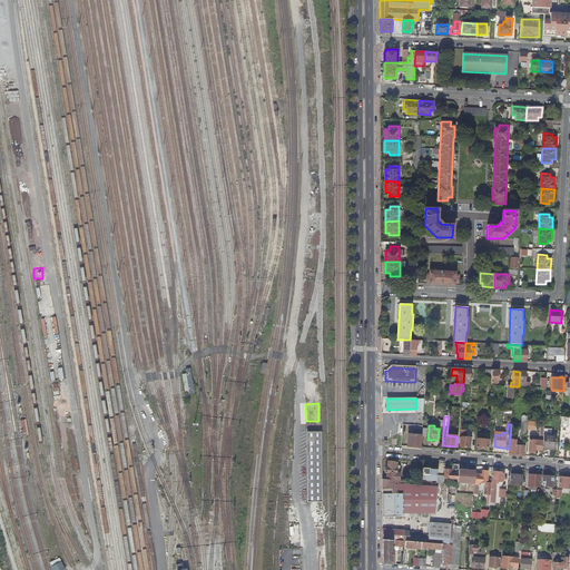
[(409,435),(408,448),(421,449),(422,435),(409,435)]
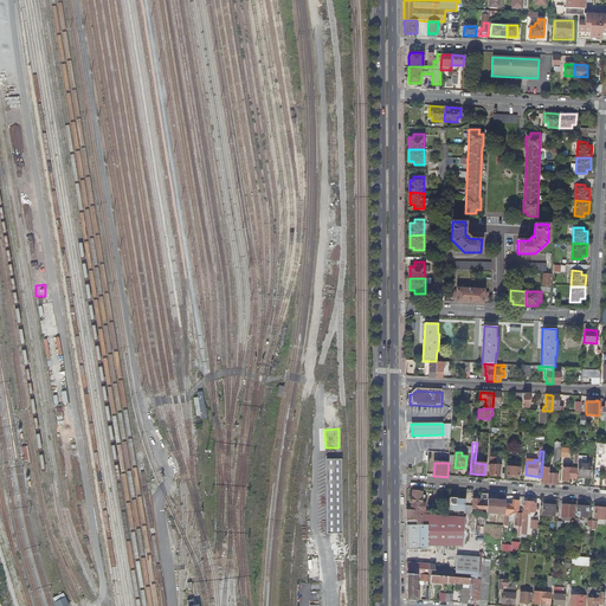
[(578,469),(577,477),(591,477),(591,463),(578,463),(578,464),(578,469)]
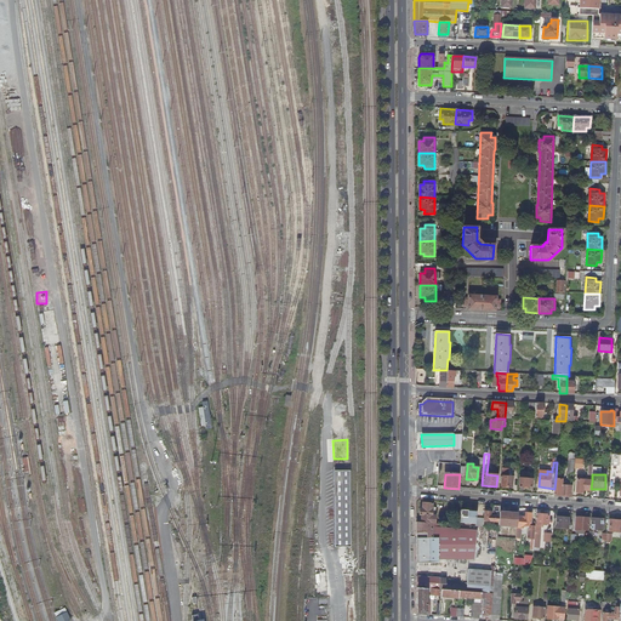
[(534,477),(520,476),(519,488),(534,489),(534,477)]
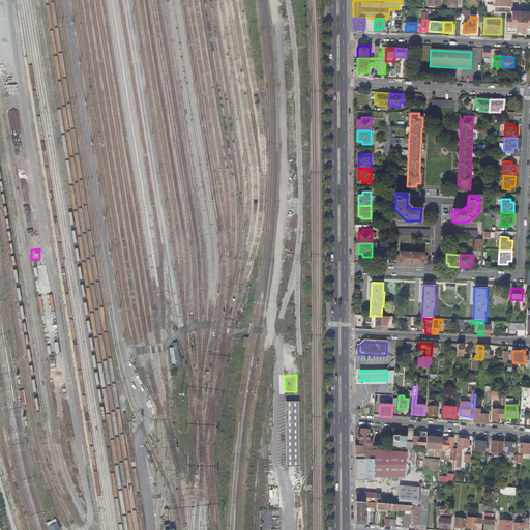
[(438,408),(428,407),(428,415),(437,416),(438,408)]
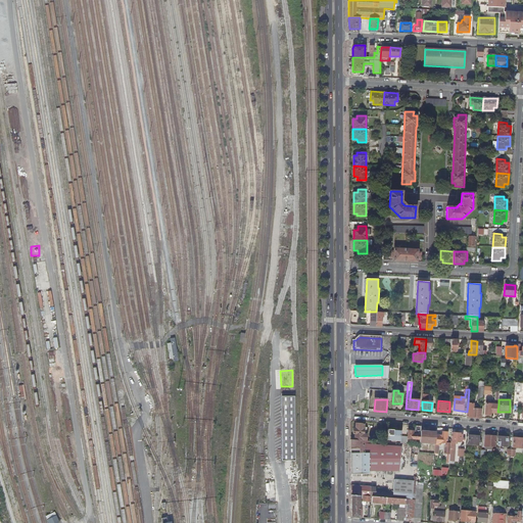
[(490,413),(497,414),(497,412),(498,405),(493,405),(493,402),(491,402),(490,405),(486,405),(485,415),(490,416),(490,413)]
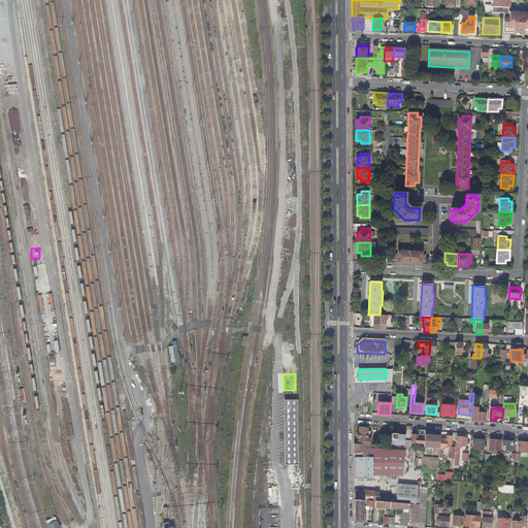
[(471,416),(471,422),(485,423),(486,414),(476,413),(476,407),(472,407),(471,416)]
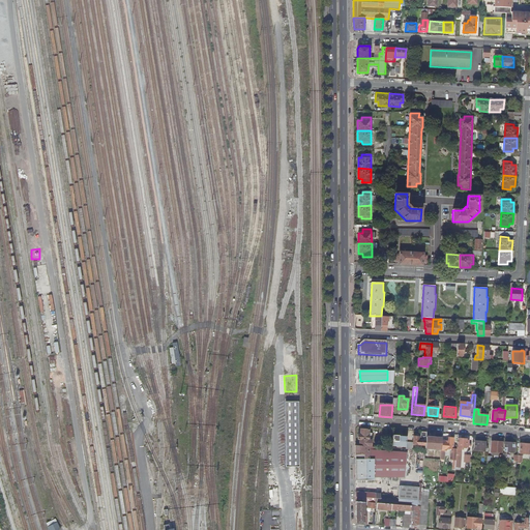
[(359,446),(372,448),(373,435),(370,435),(370,431),(360,431),(360,436),(358,436),(358,441),(360,441),(359,446)]
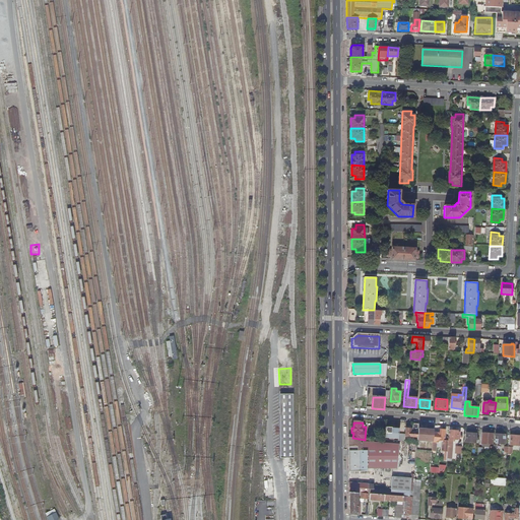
[(417,442),(417,441),(418,430),(419,425),(413,424),(412,429),(406,429),(405,435),(398,434),(399,429),(387,428),(385,440),(388,440),(388,441),(395,442),(395,441),(398,441),(398,444),(404,445),(405,441),(417,442)]
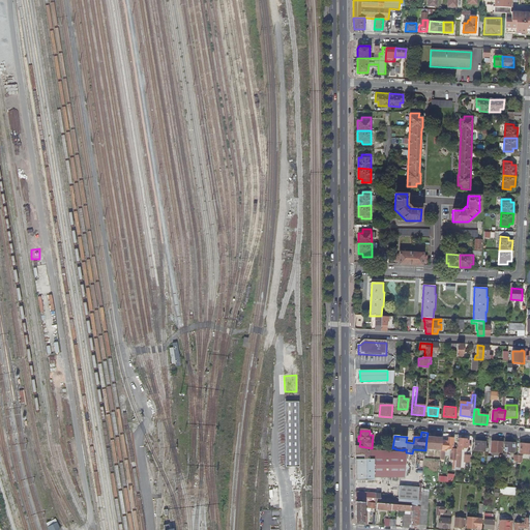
[(425,449),(438,449),(441,449),(441,446),(441,445),(441,442),(442,438),(427,438),(425,449)]
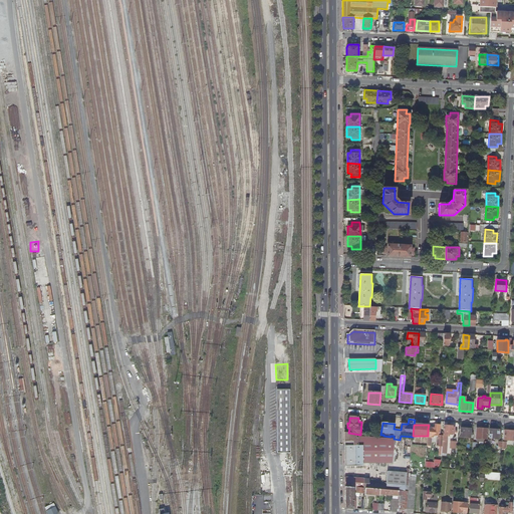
[(428,432),(439,433),(440,425),(435,425),(435,429),(429,428),(428,429),(428,432)]
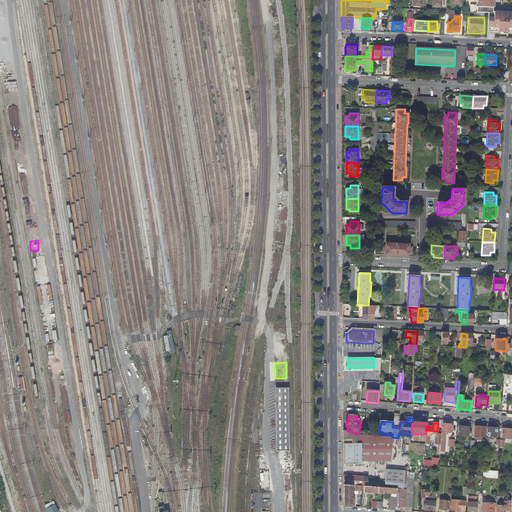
[(441,434),(439,451),(442,452),(443,445),(445,445),(446,441),(444,441),(444,438),(445,438),(445,433),(450,433),(450,432),(452,433),(453,426),(451,426),(451,425),(443,424),(442,432),(441,432),(441,434)]
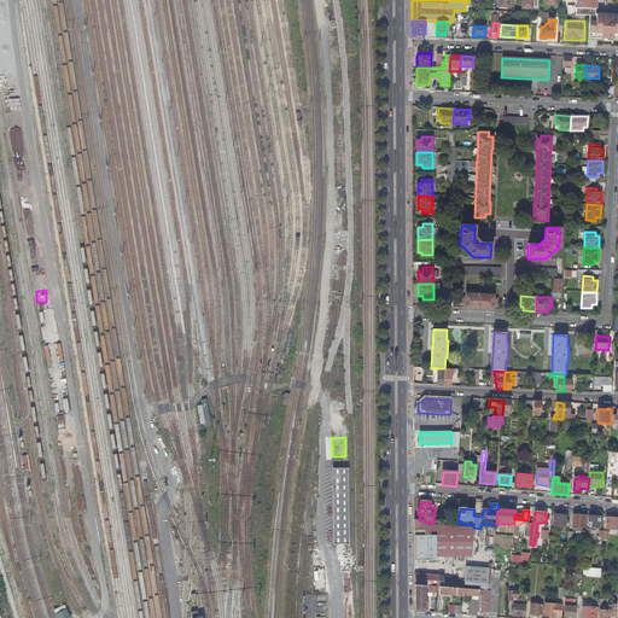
[(553,526),(565,528),(565,524),(567,524),(567,522),(566,522),(566,516),(554,514),(553,526)]
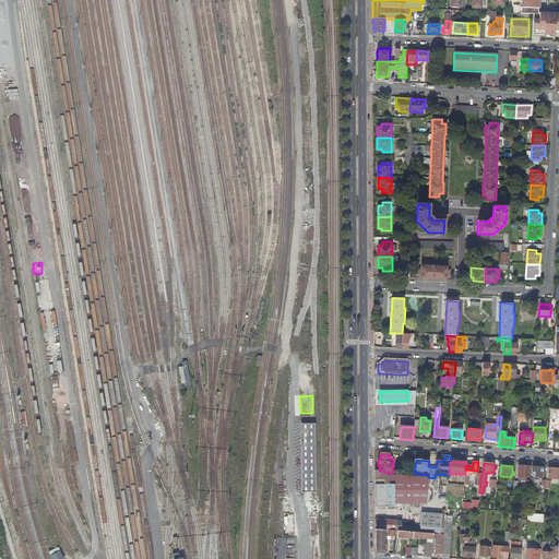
[(531,484),(531,479),(531,478),(530,478),(531,466),(519,465),(518,477),(519,477),(519,479),(525,480),(525,477),(527,477),(526,484),(531,484)]
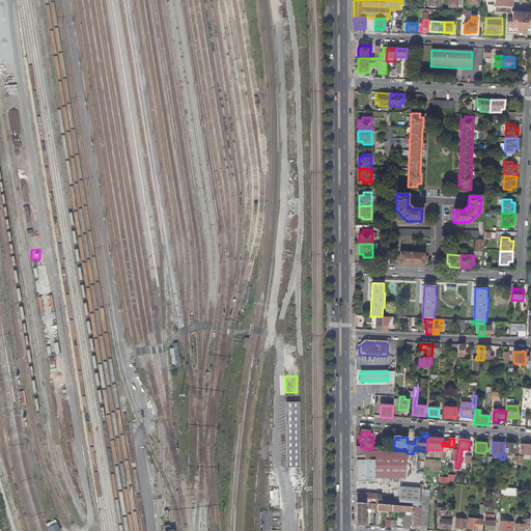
[(516,444),(506,444),(505,453),(515,454),(515,452),(516,453),(518,450),(515,450),(516,444)]
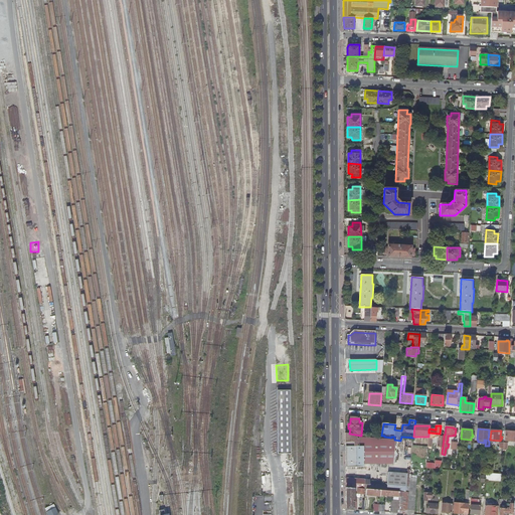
[(514,432),(506,432),(505,443),(514,443),(514,432)]
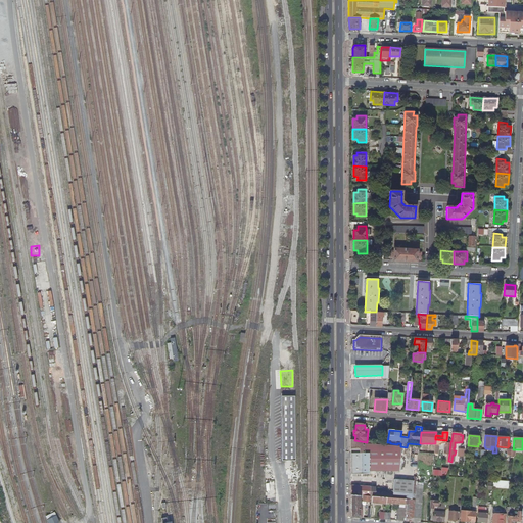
[(351,440),(351,476),(370,475),(370,473),(399,473),(401,449),(370,446),(370,442),(367,442),(354,440),(351,440)]
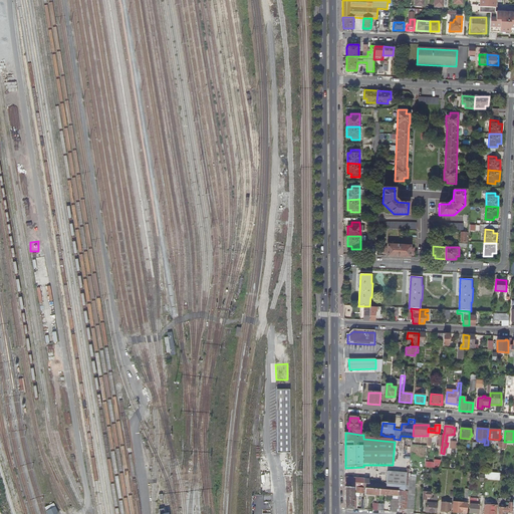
[(398,491),(408,491),(409,477),(409,474),(410,470),(406,469),(406,473),(387,472),(386,485),(375,484),(375,485),(368,485),(368,488),(379,489),(389,490),(398,491)]
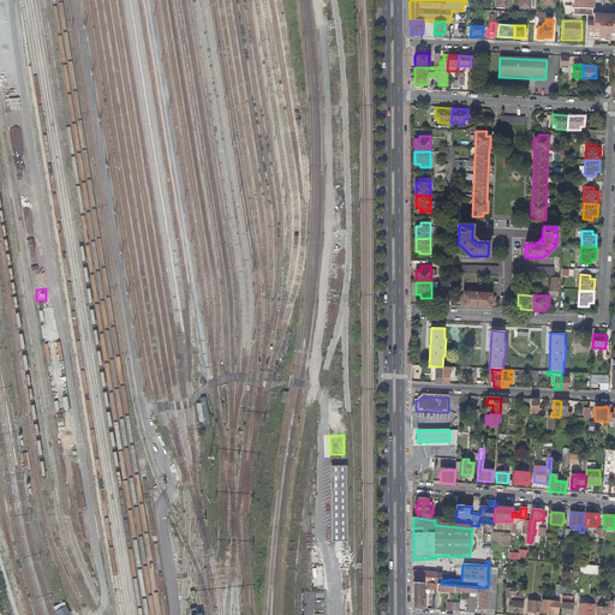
[(488,587),(485,609),(494,610),(497,572),(489,571),(488,587)]
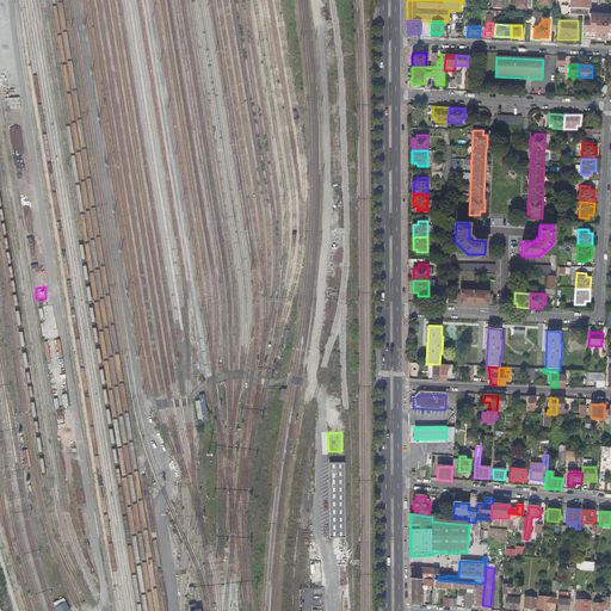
[(434,580),(438,580),(438,576),(439,569),(411,568),(411,579),(434,580)]
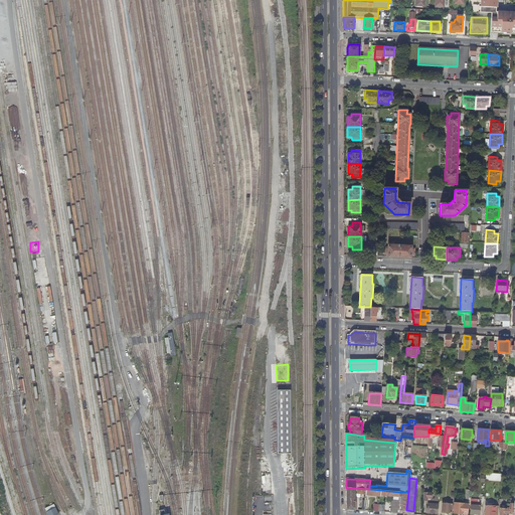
[(423,484),(422,500),(425,501),(425,502),(430,502),(430,499),(432,499),(433,494),(431,494),(431,493),(427,492),(427,485),(423,484)]
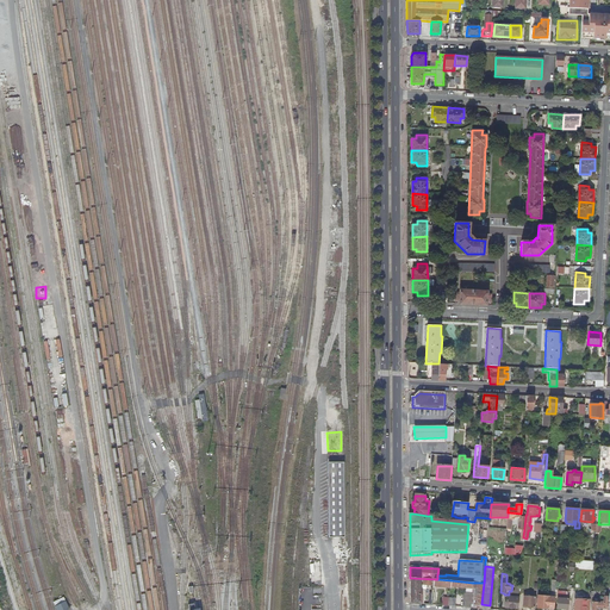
[(433,585),(434,579),(410,578),(410,603),(422,604),(422,589),(419,589),(419,580),(423,580),(423,584),(433,585)]
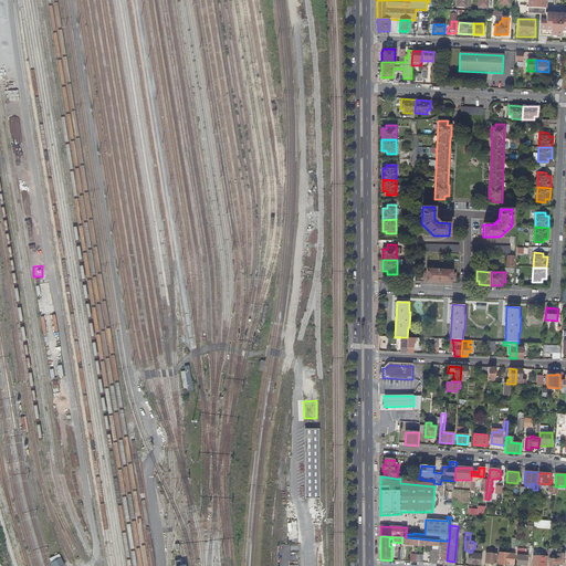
[(429,564),(436,564),(438,541),(428,540),(428,546),(433,546),(433,552),(430,552),(429,564)]
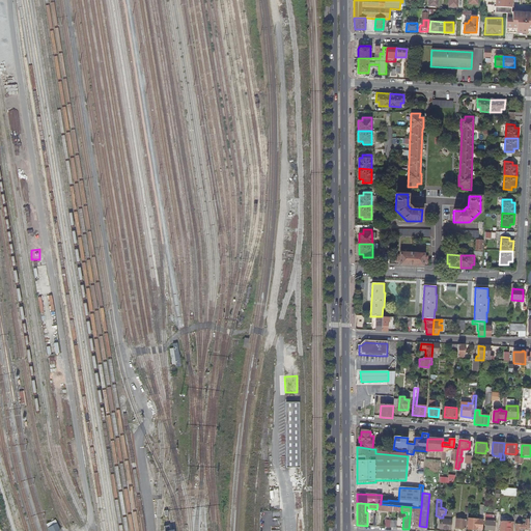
[(409,529),(418,530),(419,526),(421,507),(411,507),(409,529)]
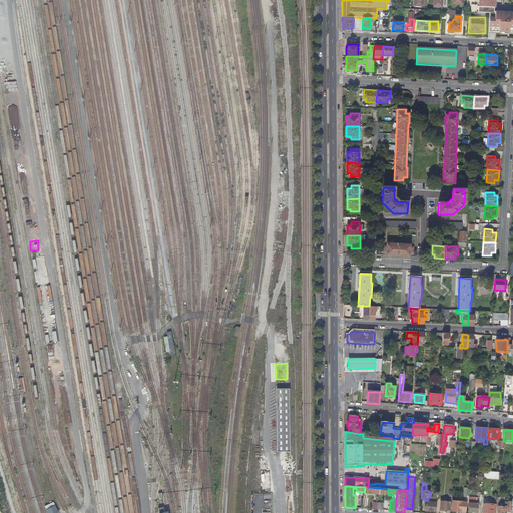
[(506,512),(510,512),(511,506),(512,499),(512,496),(508,496),(507,506),(503,505),(503,506),(498,506),(497,512),(503,512),(503,511),(507,511),(506,512)]
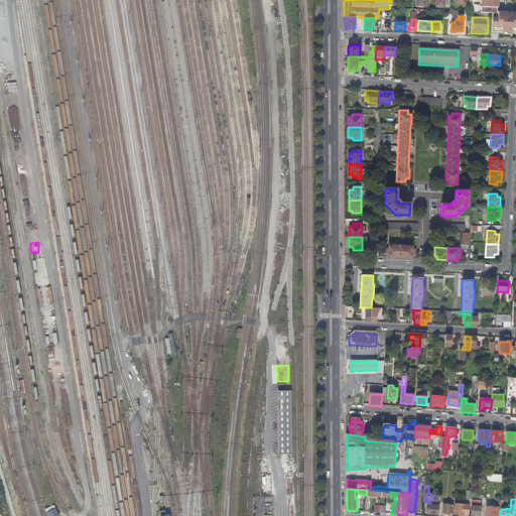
[(453,505),(442,504),(441,513),(452,514),(453,505)]
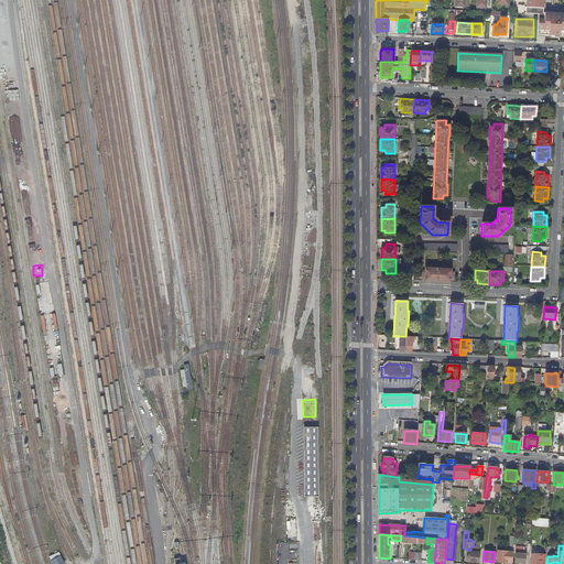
[(507,562),(511,562),(512,552),(507,552),(497,551),(496,562),(506,563),(507,562)]
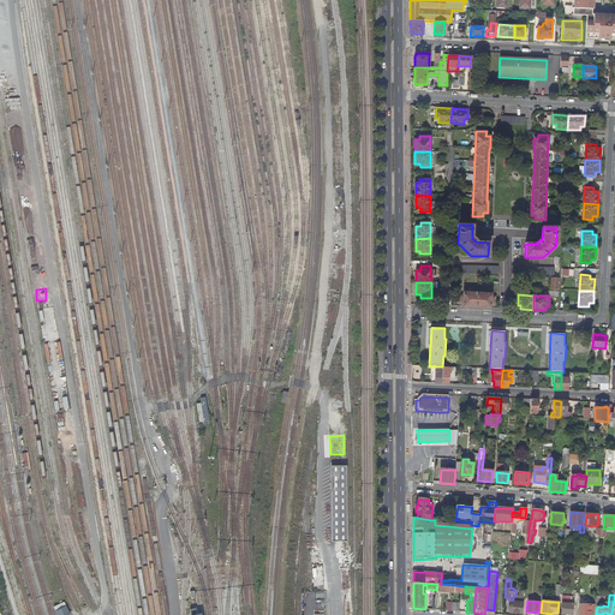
[(509,613),(521,614),(523,603),(511,602),(509,613)]
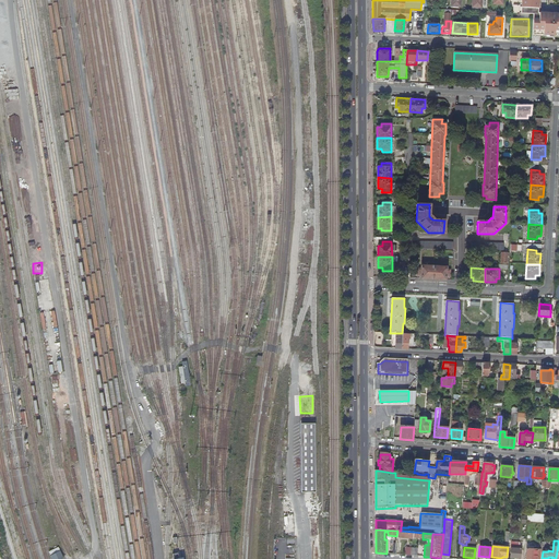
[(521,549),(511,548),(510,558),(520,558),(521,549)]
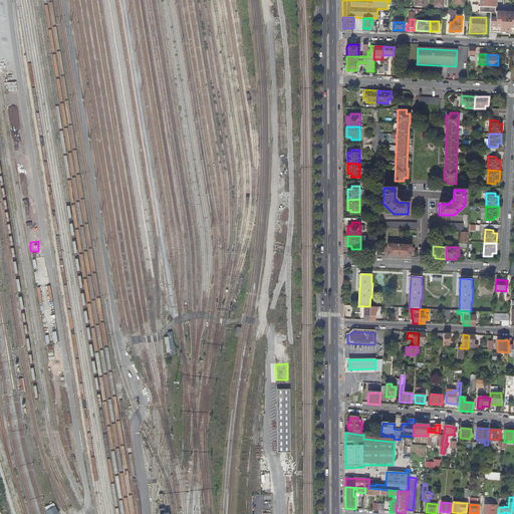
[(495,513),(496,505),(484,504),(483,513),(487,513),(495,513)]
